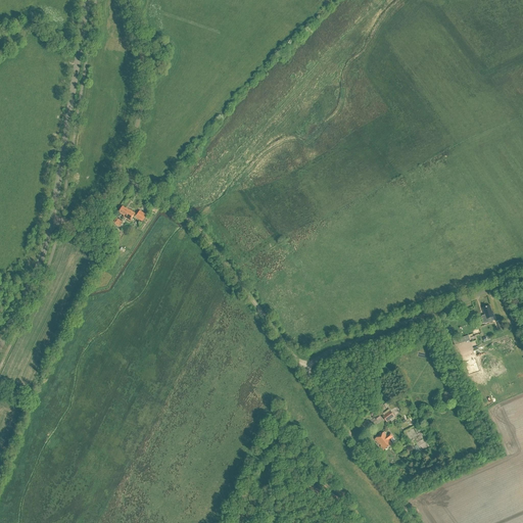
[(123,217),(122,218),(130,222),(135,215),(129,210),(129,211),(126,209),(126,210),(122,207),(117,212),(123,217)]
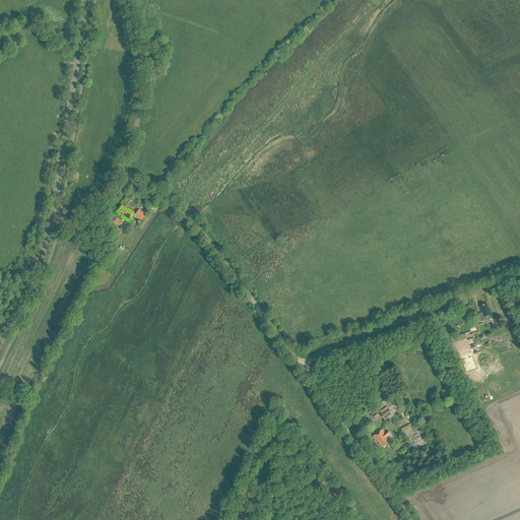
[(141,221),(145,214),(138,210),(134,216),(141,221)]
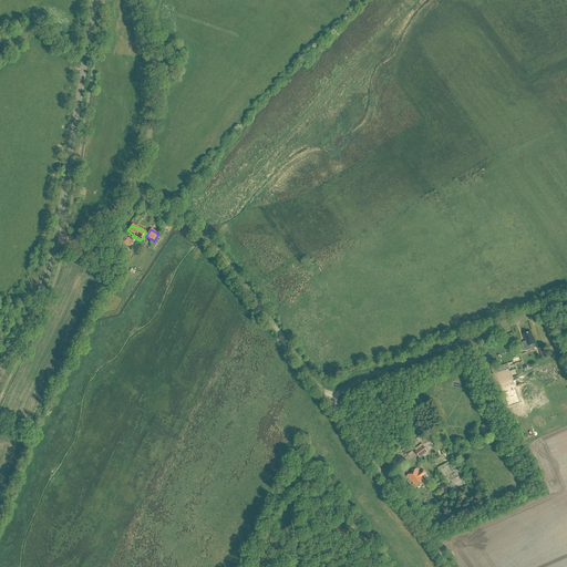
[(133,241),(126,237),(123,241),(130,246),(133,241)]
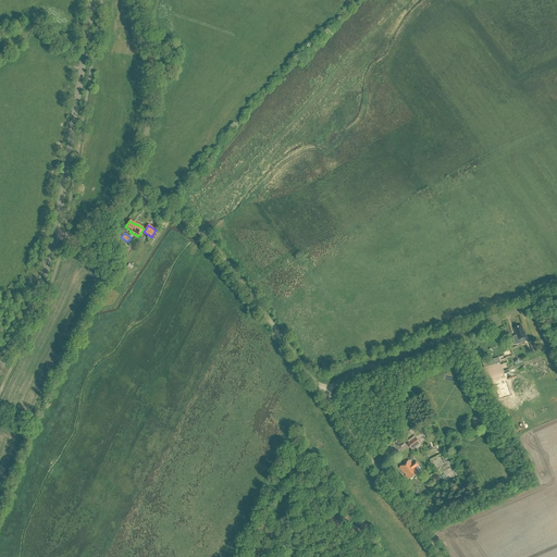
[(517,335),(514,336),(512,338),(516,344),(517,345),(528,341),(524,333),(521,326),(514,329),(517,335)]
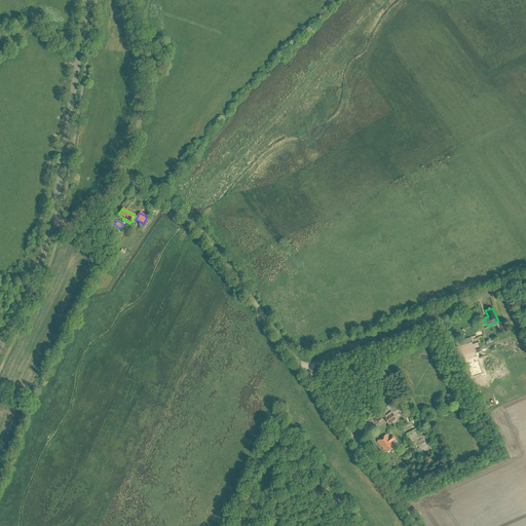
[(471,337),(455,343),(457,347),(473,342),(471,337)]
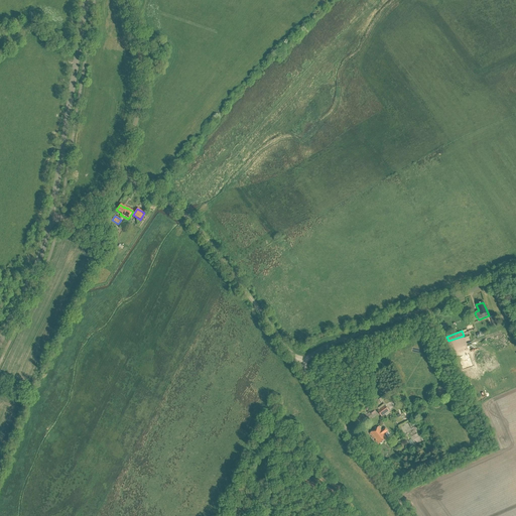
[(385,405),(377,411),(382,417),(389,411),(385,405)]
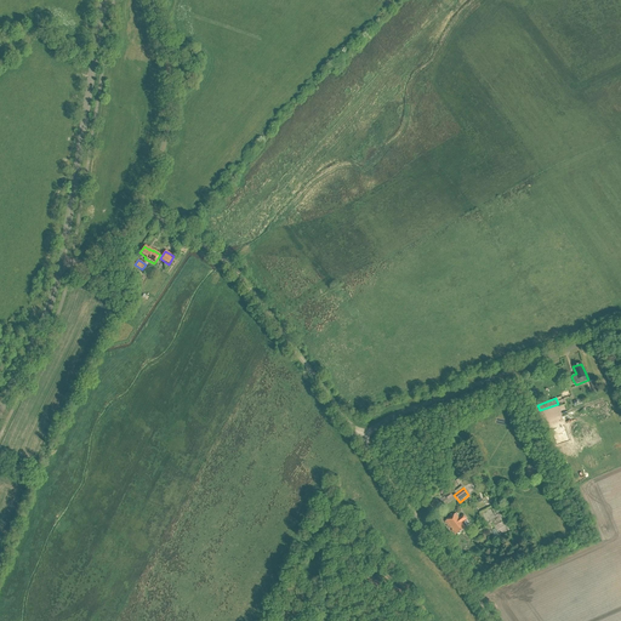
[(466,527),(462,522),(466,519),(462,514),(459,518),(457,516),(459,516),(455,512),(444,520),(455,535),(466,527)]
